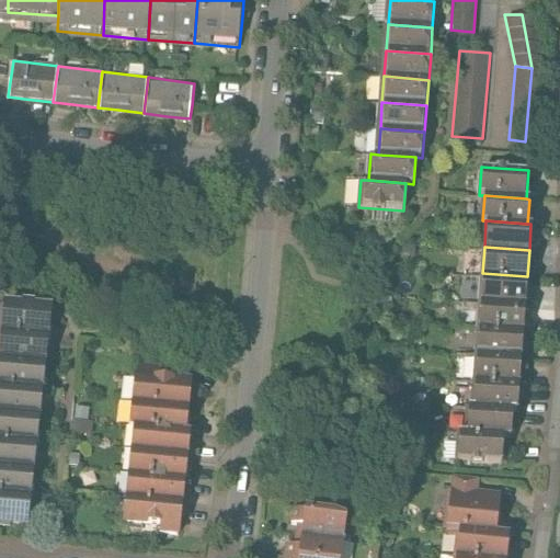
[(482,273),(480,298),(525,302),(527,276),(482,273)]
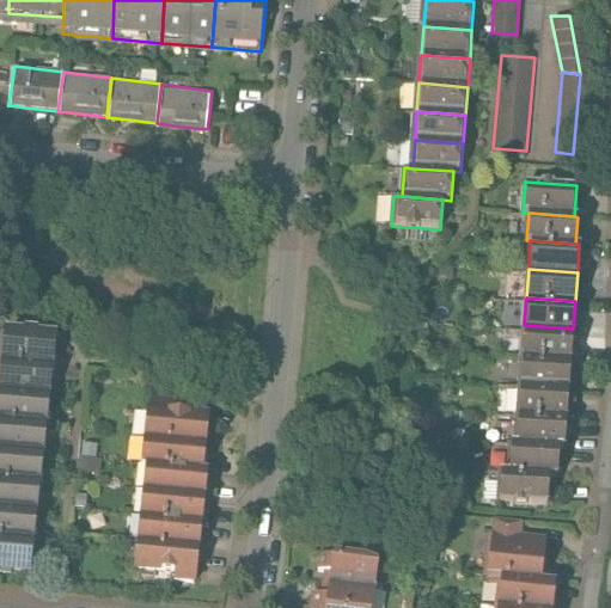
[(524,325),(523,354),(570,357),(573,329),(524,325)]
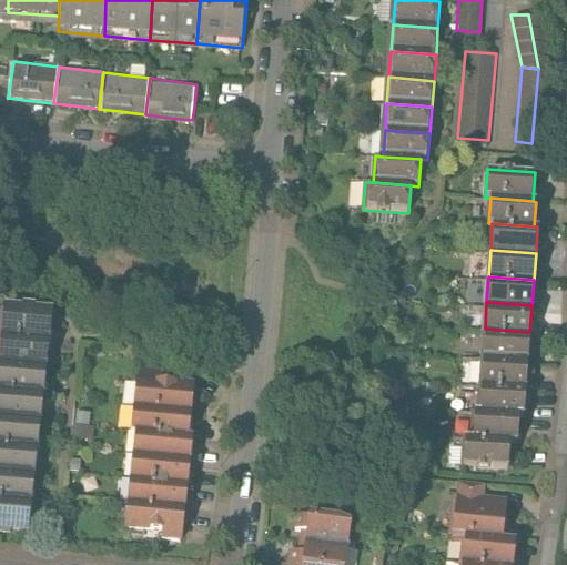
[(3,308),(1,335),(47,340),(49,326),(50,312),(3,308)]
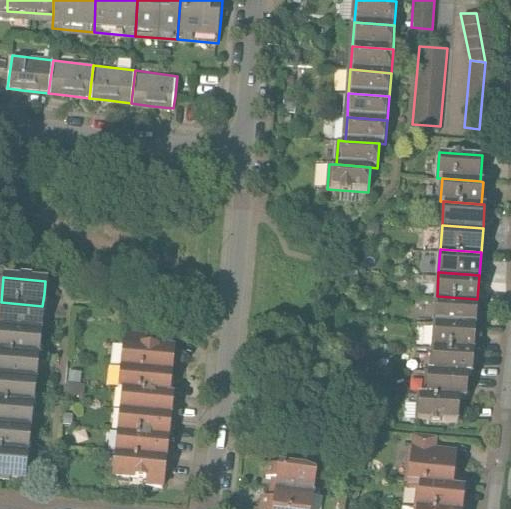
[(437,296),(435,320),(476,323),(477,299),(437,296)]
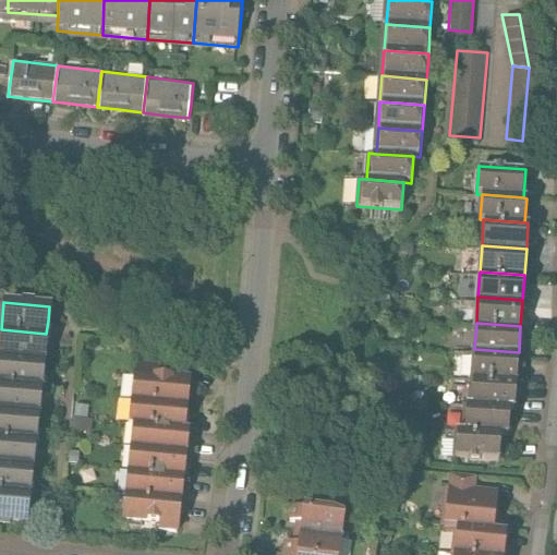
[(1,329),(0,338),(0,357),(44,361),(45,347),(46,334),(1,329)]
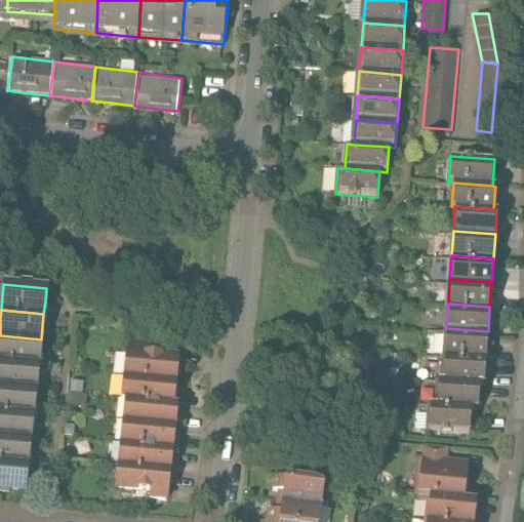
[(446,328),(444,353),(486,356),(488,331),(446,328)]
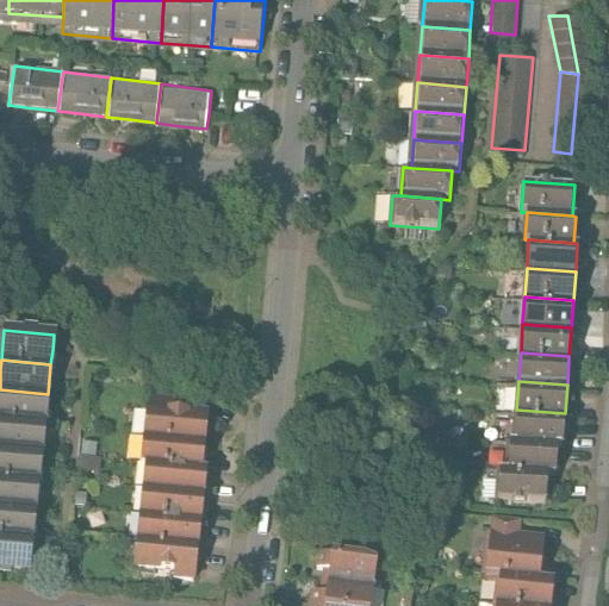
[(0,389),(0,419),(44,424),(47,408),(48,394),(0,389)]
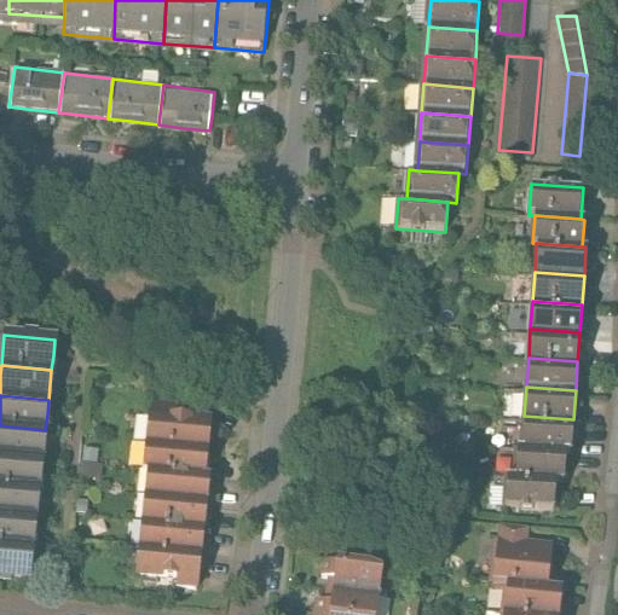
[(571,448),(573,419),(524,416),(523,445),(567,447),(571,448)]
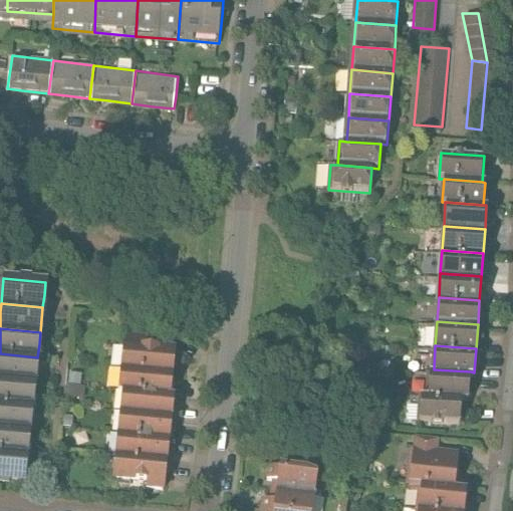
[(123,349),(121,370),(175,374),(176,363),(176,353),(123,349)]
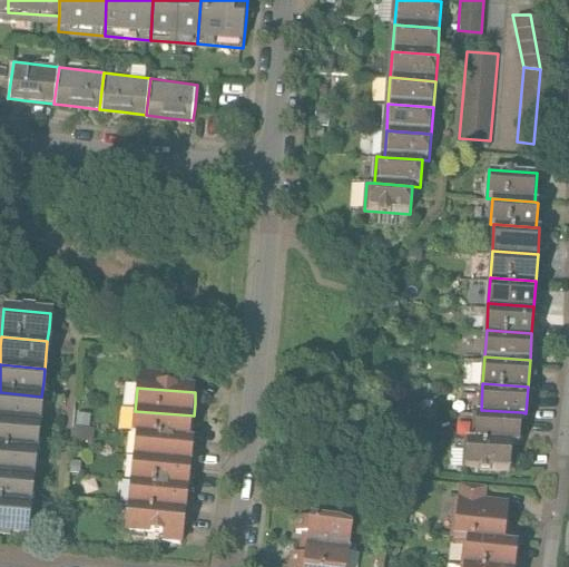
[(0,392),(0,421),(39,424),(40,409),(41,397),(0,392)]
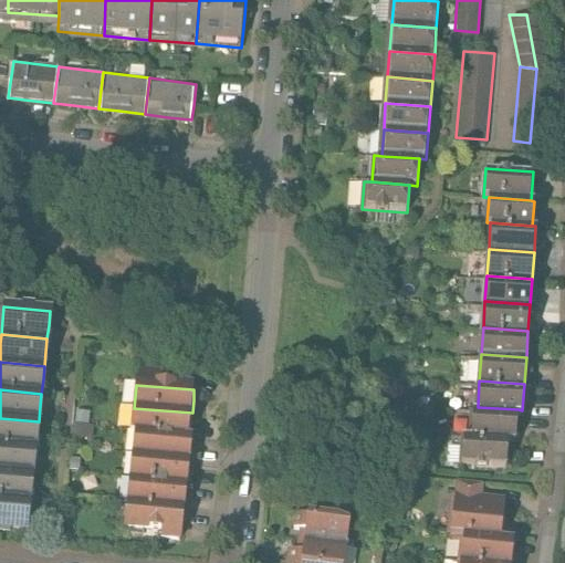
[(516,439),(519,409),(478,407),(472,407),(470,436),(509,439),(516,439)]
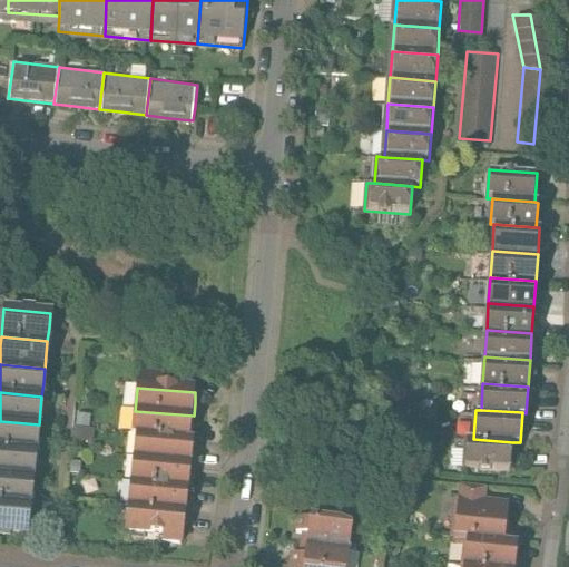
[(135,411),(134,436),(192,440),(193,428),(194,416),(135,411)]
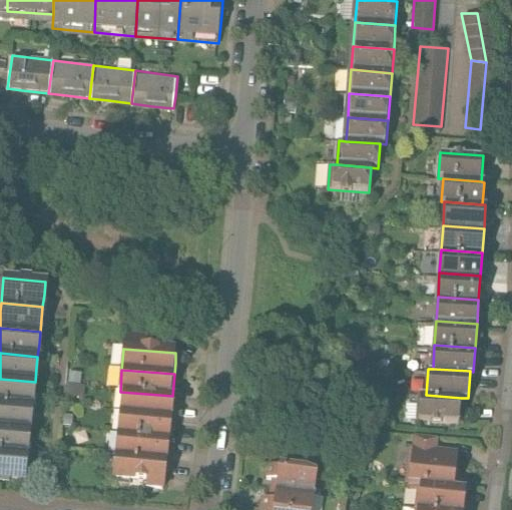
[(0,379),(0,404),(33,407),(34,394),(35,382),(0,379)]
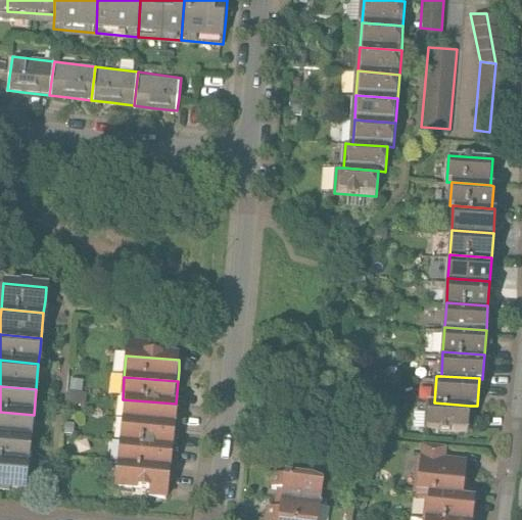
[(123,399),(121,422),(175,426),(175,414),(176,404),(123,399)]
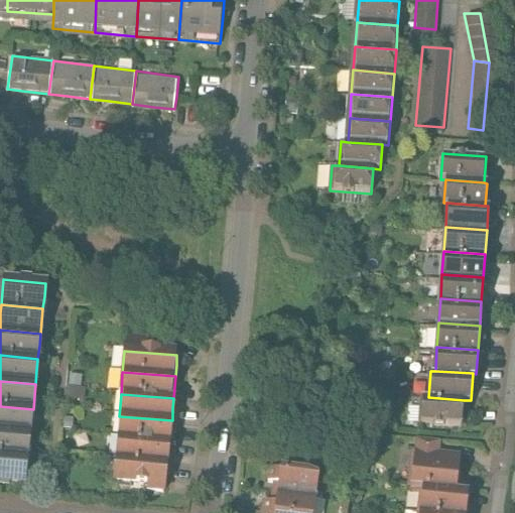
[(462,424),(464,400),(428,397),(421,397),(419,421),(462,424)]
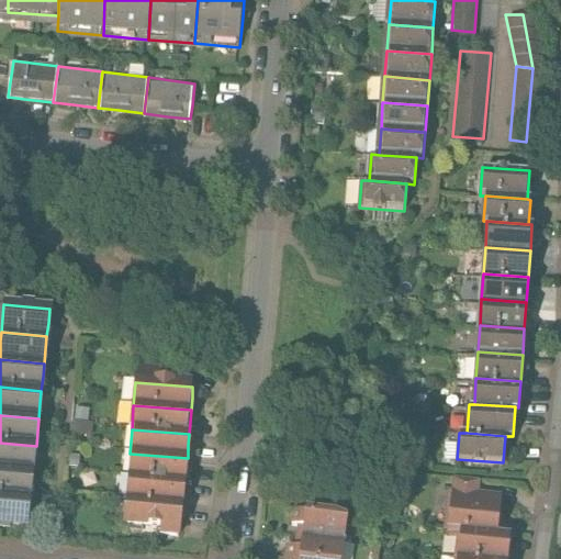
[(0,443),(0,470),(33,473),(34,460),(36,446),(0,443)]
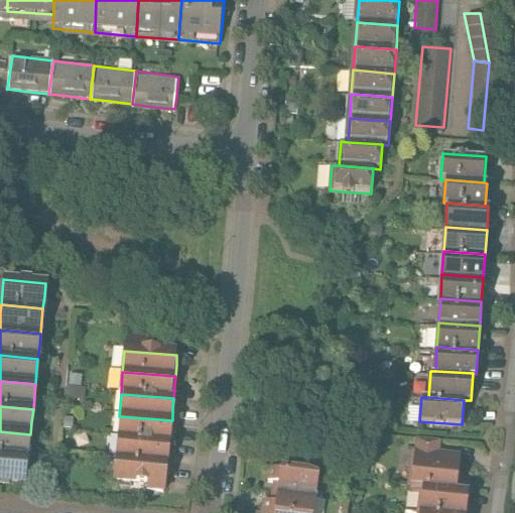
[(119,416),(117,437),(170,441),(171,431),(172,420),(119,416)]
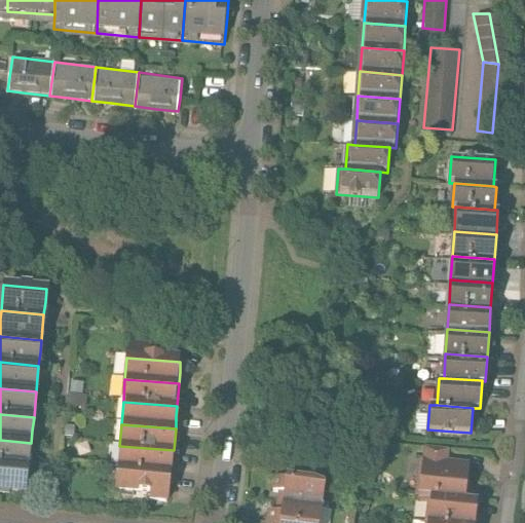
[(0,440),(0,465),(29,469),(30,454),(31,443),(0,440)]
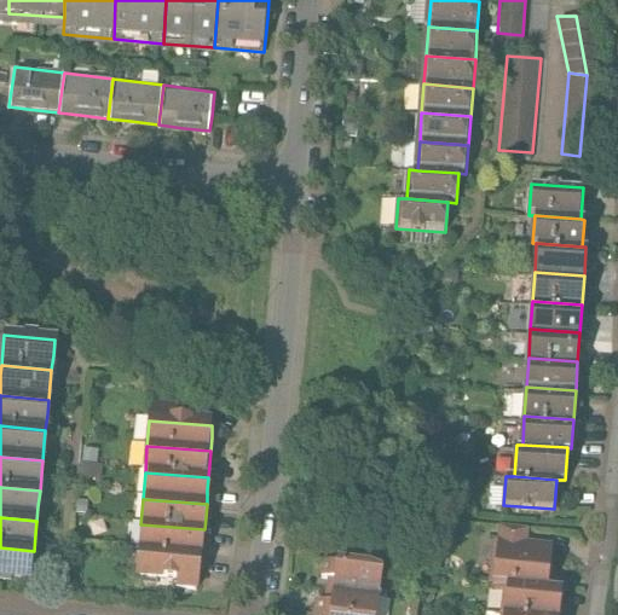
[(506,581),(547,587),(552,541),(525,539),(527,526),(495,522),(487,580),(506,581)]
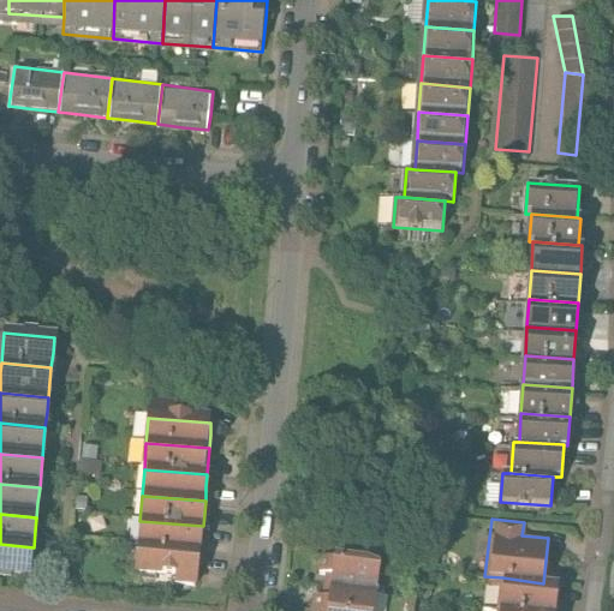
[(139,521),(138,547),(201,552),(202,538),(203,526),(139,521)]
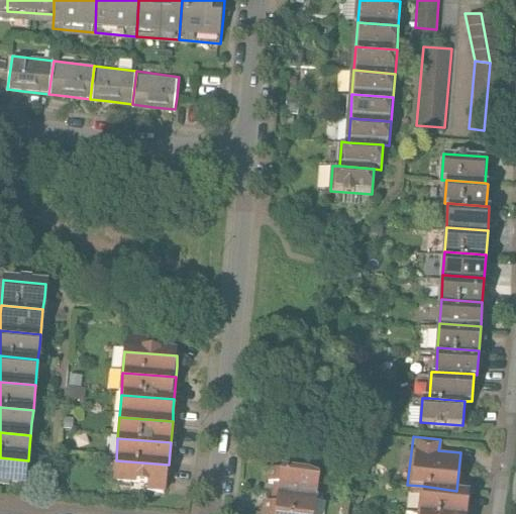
[(0,457),(0,484),(25,487),(26,473),(28,460),(0,457)]
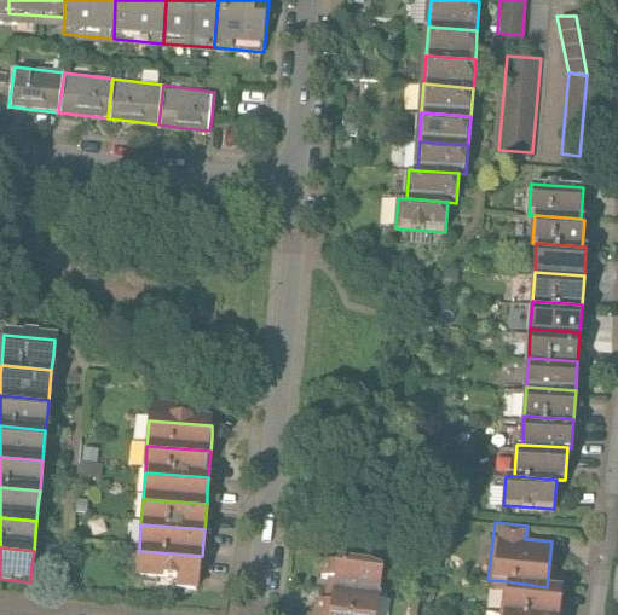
[(139,551),(137,578),(201,582),(201,569),(202,556),(139,551)]
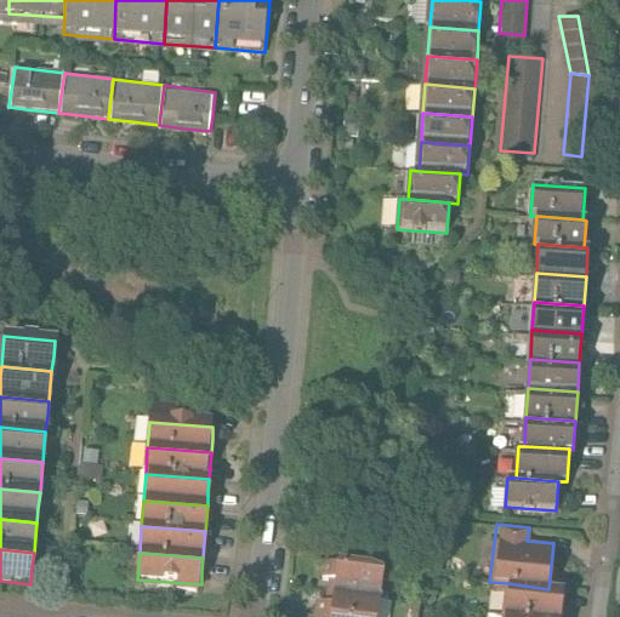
[(381,596),(385,570),(319,560),(316,587),(381,596)]
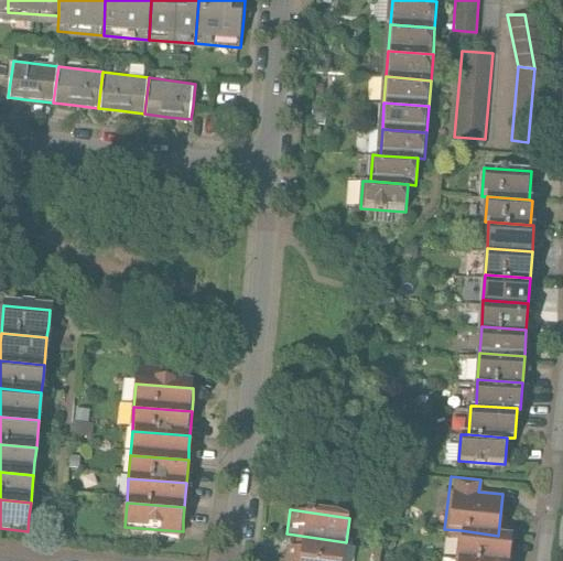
[(461,530),(457,557),(488,560),(509,560),(513,538),(498,536),(461,530)]
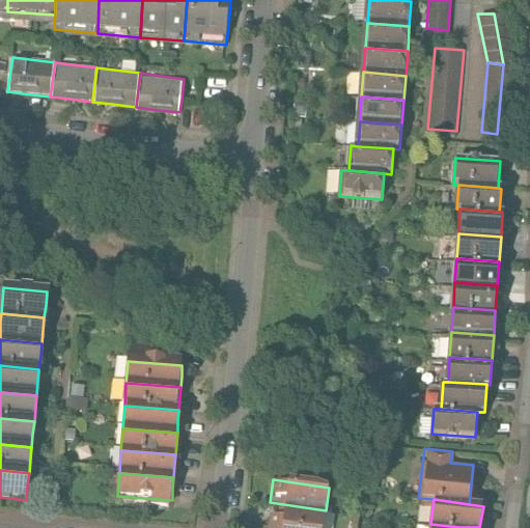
[(270,502),(267,525),(285,527),(323,527),(326,510),(270,502)]
